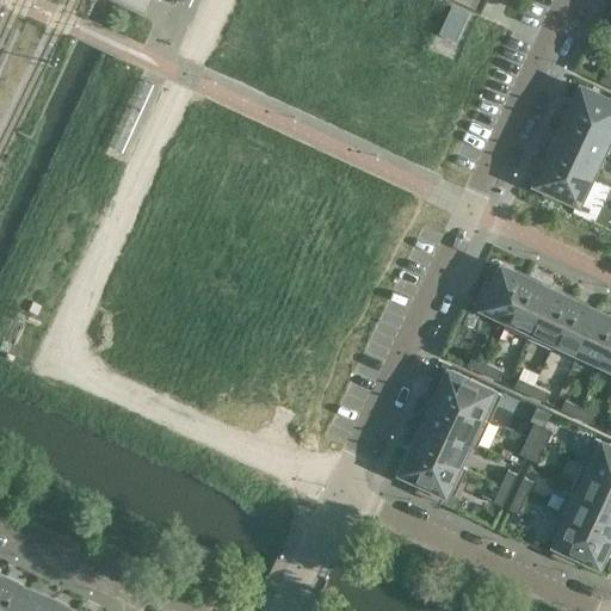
[(610,85),(610,73),(604,71),(600,80),(610,85)]
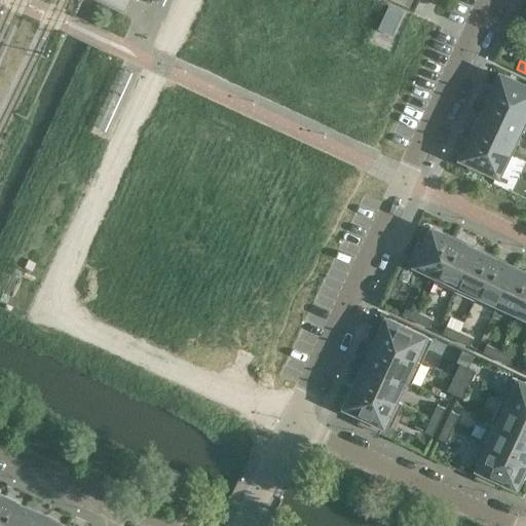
[(525,84),(501,73),(491,95),(525,110),(525,84)]
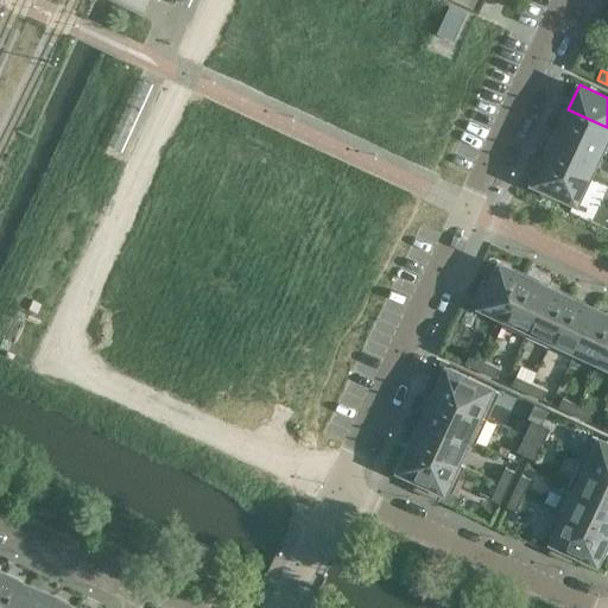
[(599,152),(607,131),(607,127),(568,109),(557,132),(599,152)]
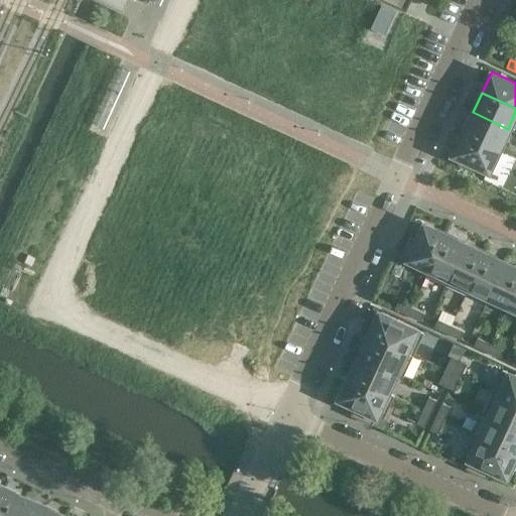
[(499,148),(508,129),(473,112),(464,132),(499,148)]
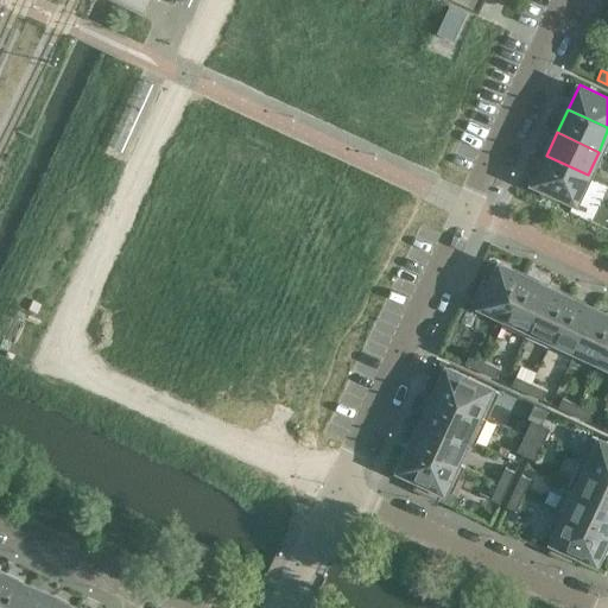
[(576,200),(588,175),(546,156),(536,179),(576,200)]
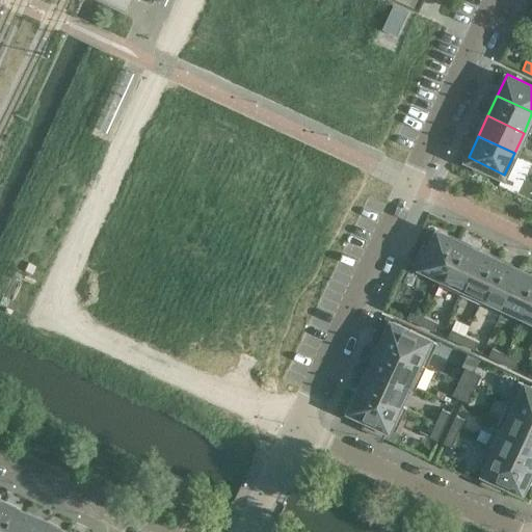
[(444,275),(459,241),(439,231),(430,247),(422,244),(414,262),(443,275),(444,275)]
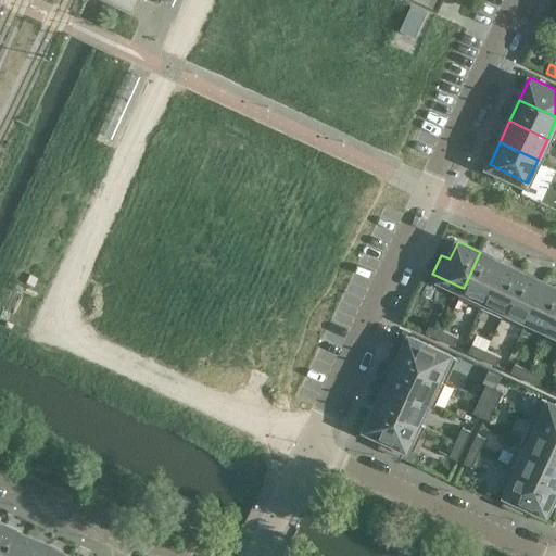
[(481,306),(502,262),(480,252),(464,288),(463,288),(458,295),(481,306)]
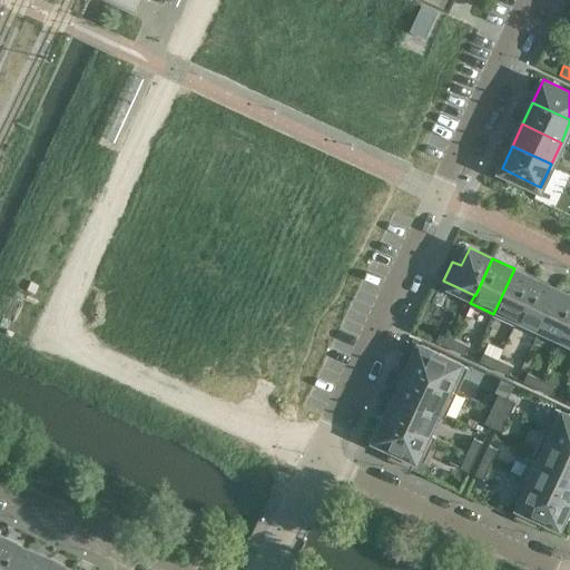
[(519,315),(536,278),(514,268),(493,314),(516,324),(520,316),(519,315)]
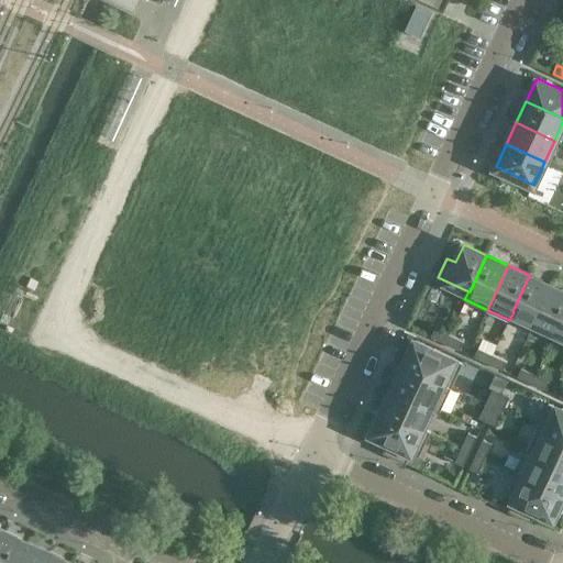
[(533,322),(551,285),(529,275),(512,311),(514,312),(533,322)]
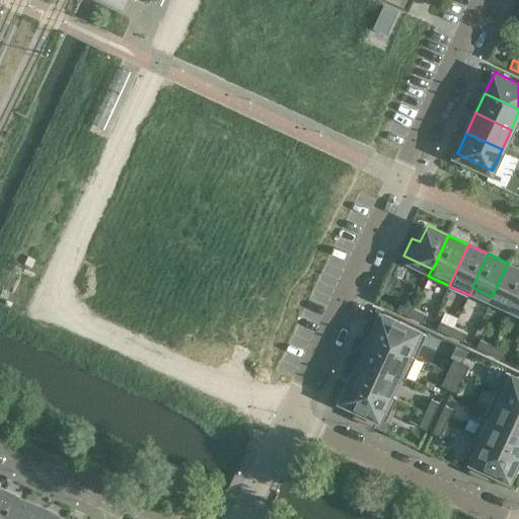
[(512,306),(518,290),(518,268),(508,263),(492,297),(512,306)]
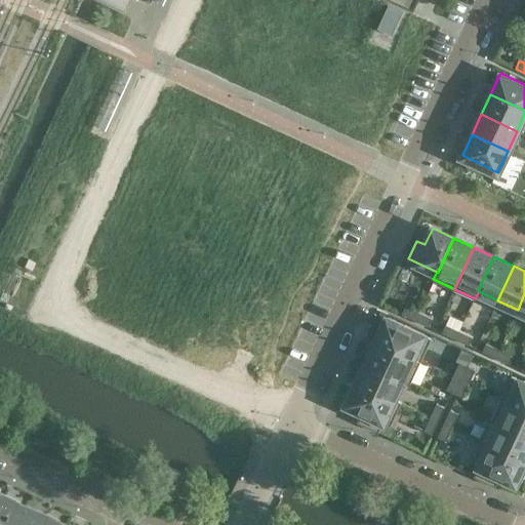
[(415,320),(419,312),(405,305),(402,313),(415,320)]
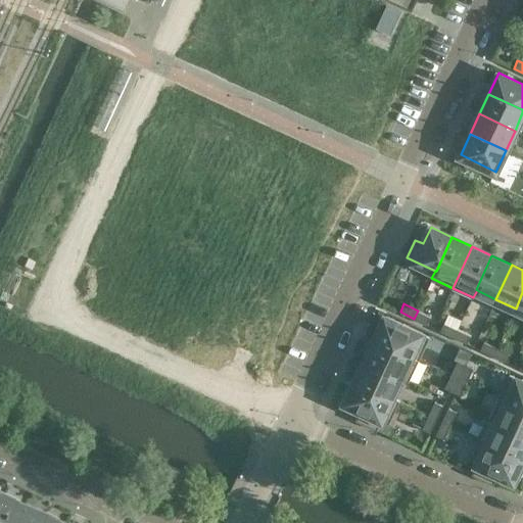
[(431,317),(418,311),(414,319),(427,325),(431,317)]
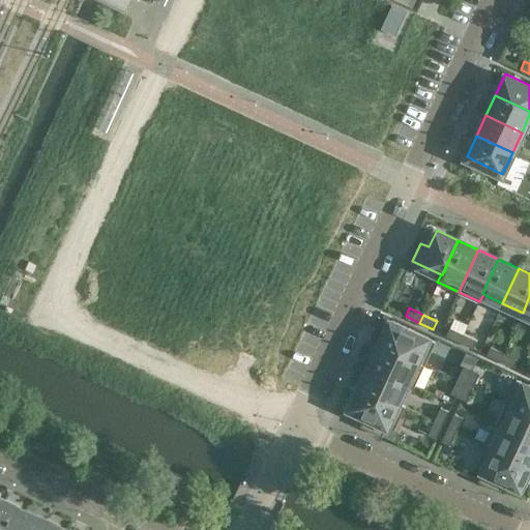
[(390,320),(380,343),(424,363),(435,341),(390,320)]
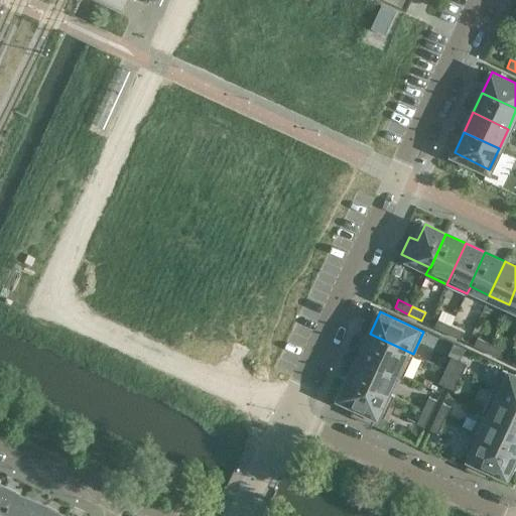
[(447,333),(452,325),(438,318),(434,327),(447,333)]
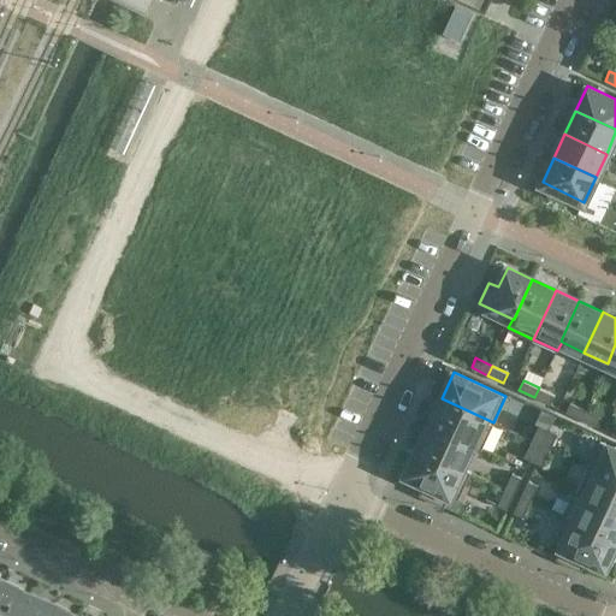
[(555,395),(539,388),(534,397),(551,404),(555,395)]
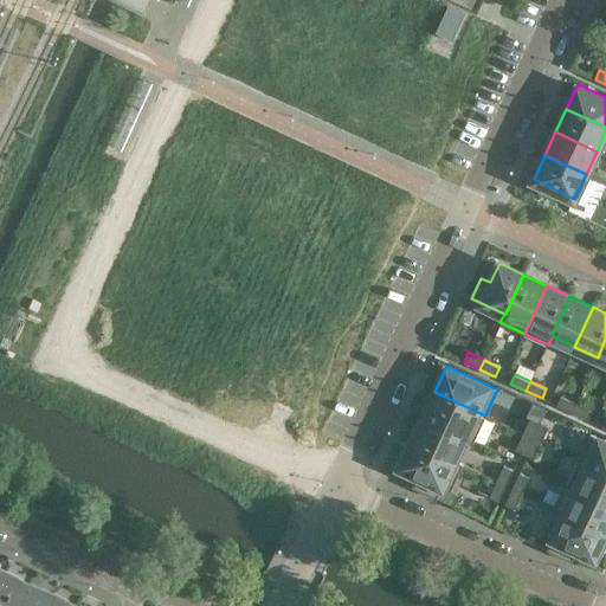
[(474,440),(485,416),(434,392),(423,417),(465,437),(474,440)]
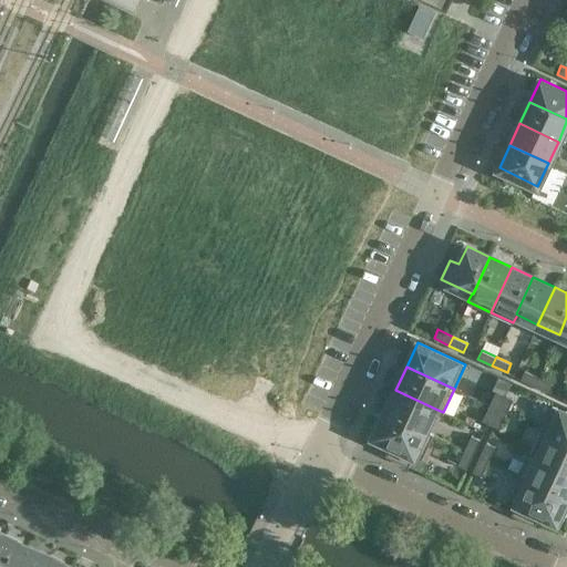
[(535,385),(539,377),(525,370),(521,379),(535,385)]
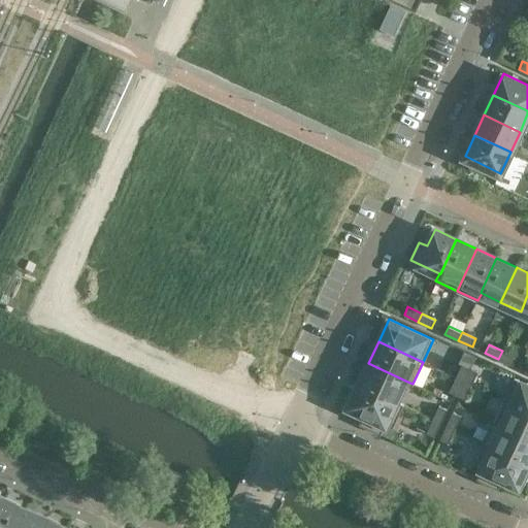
[(516,357),(502,351),(498,359),(513,365),(516,357)]
